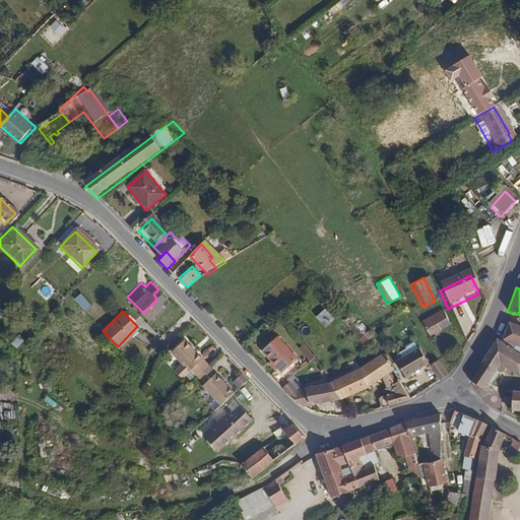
[(426,335),(446,325),(440,313),(418,323),(426,335)]
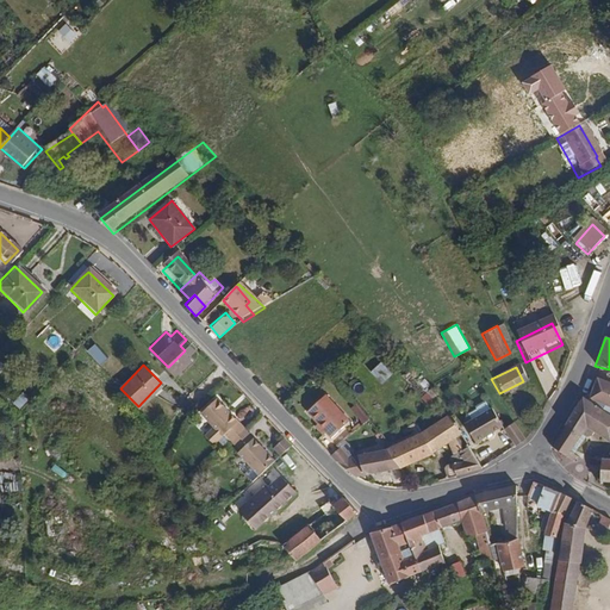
[(609,408),(609,381),(596,377),(587,398),(599,404),(609,408)]
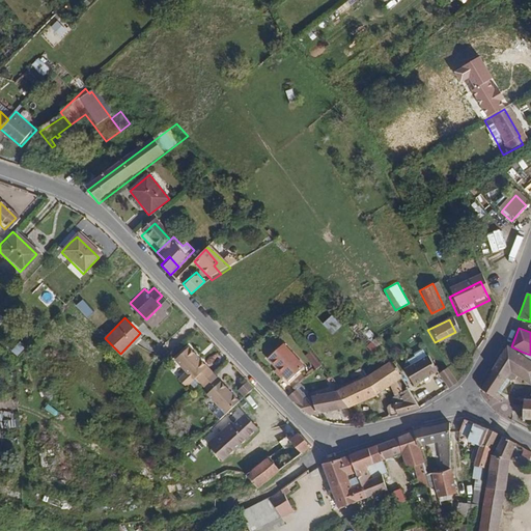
[(303,367),(281,344),(266,361),(281,378),(274,385),(286,398),(294,391),(291,389),(305,379),(299,372),(303,367)]
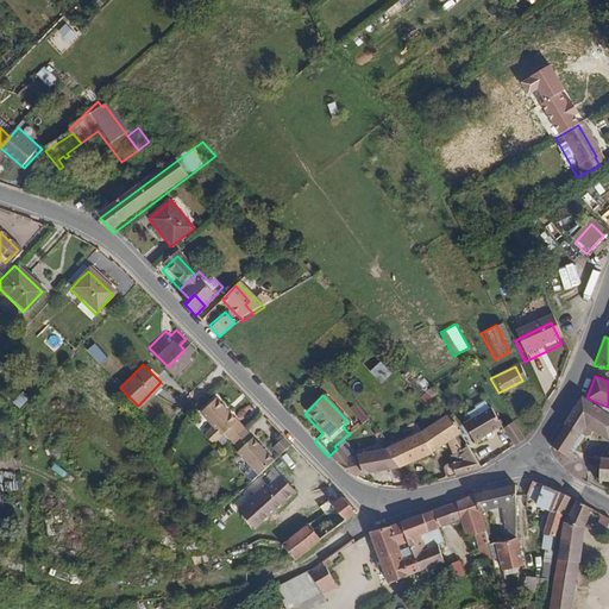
[(608,418),(596,408),(585,400),(581,396),(547,445),(563,456),(565,450),(567,446),(583,425),(591,432),(606,443),(608,438),(608,418)]
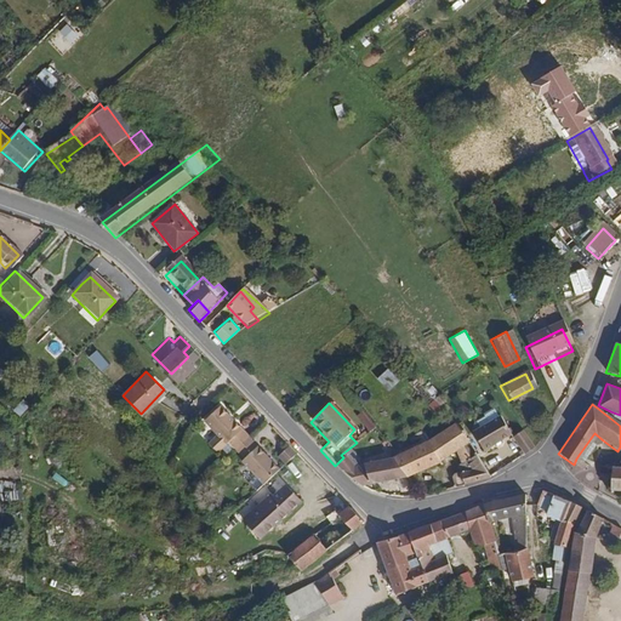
[(610,411),(598,405),(597,408),(608,416),(610,411)]
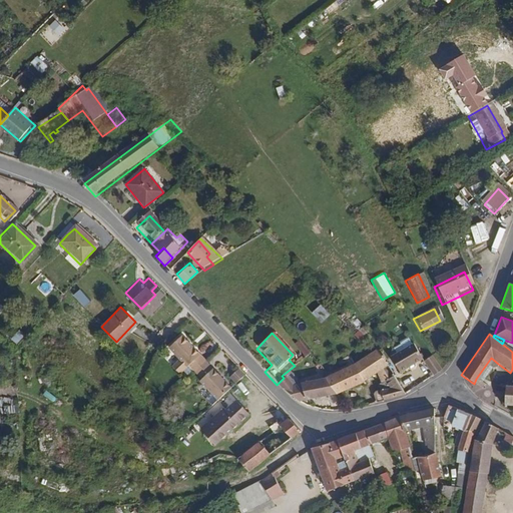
[(205,362),(179,336),(166,348),(185,367),(187,365),(194,372),(205,362)]
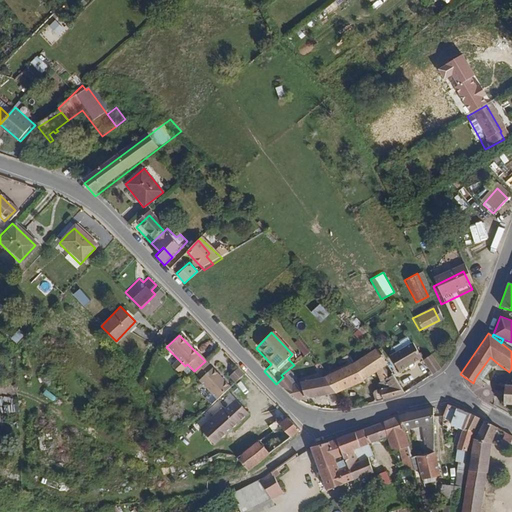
[(390,352),(397,368),(421,359),(415,342),(390,352)]
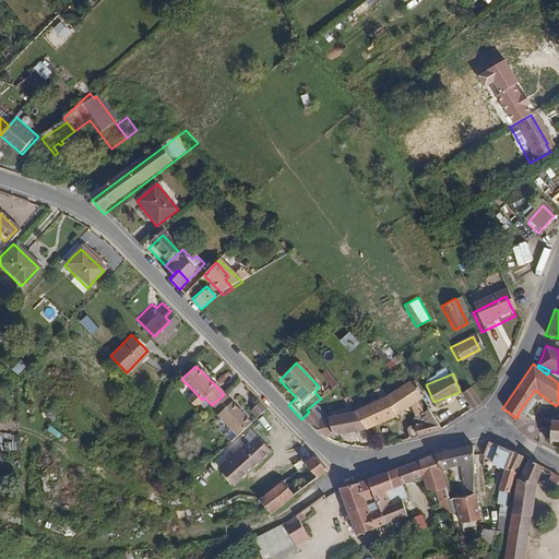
[(391,414),(413,403),(424,426),(412,429),(414,439),(440,432),(412,378),(356,411),(351,413),(356,430),(391,414)]
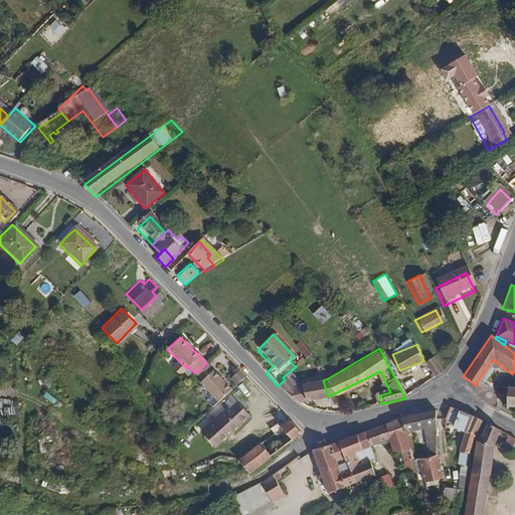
[(434,376),(444,370),(434,355),(424,361),(434,376)]
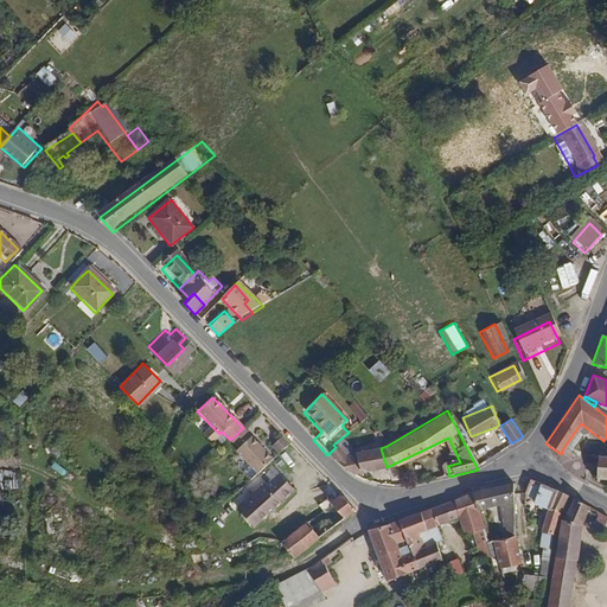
[(570,453),(569,452),(572,447),(580,435),(587,434),(589,430),(581,423),(566,445),(563,448),(561,454),(567,458),(570,453)]
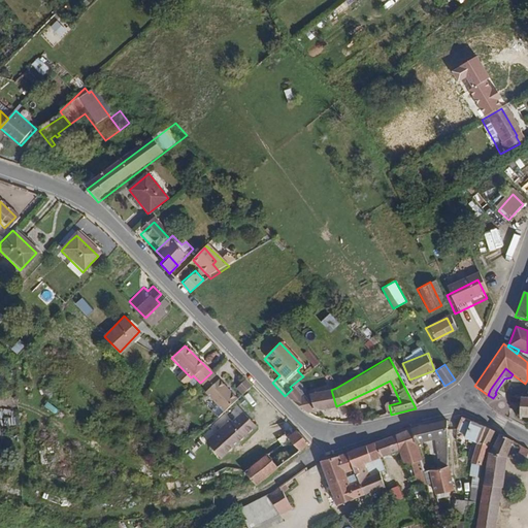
[(238,399),(211,372),(200,383),(207,390),(205,392),(225,411),(238,399)]
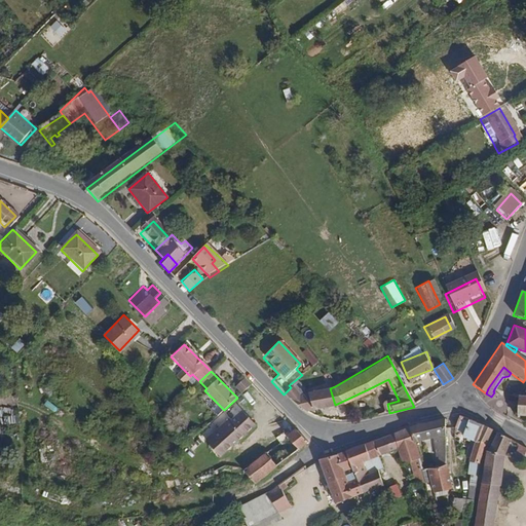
[(326,379),(322,374),(317,378),(322,382),(326,379)]
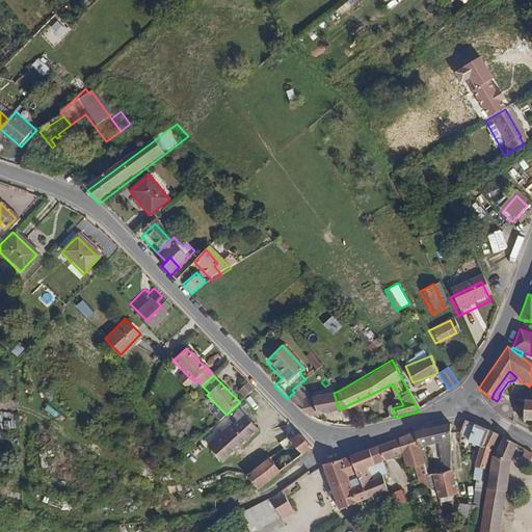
[(239,391),(244,396),(254,388),(247,381),(239,391)]
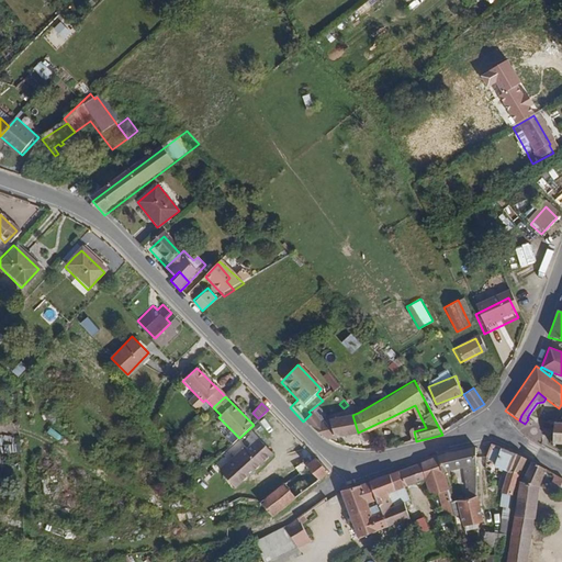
[(358,433),(352,415),(318,423),(311,414),(303,422),(314,434),(327,439),(358,433)]
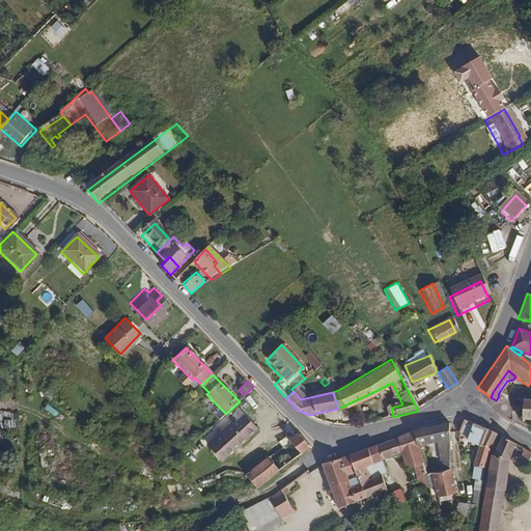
[(530,395),(526,395),(526,393),(523,393),(523,395),(521,395),(521,398),(522,398),(522,413),(520,413),(520,416),(521,416),(521,418),(524,418),(524,417),(530,417),(530,395)]
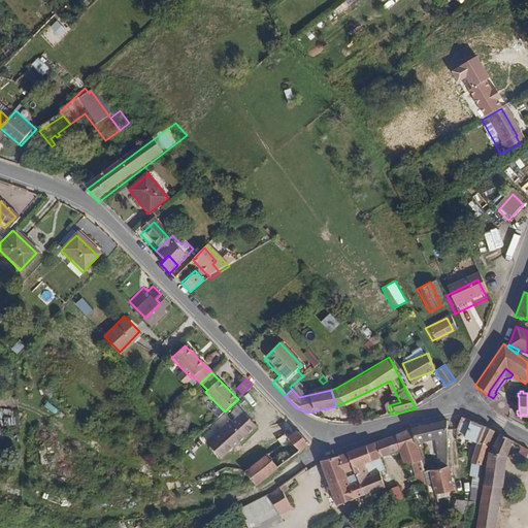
[(217,458),(255,426),(244,414),(233,422),(232,420),(204,443),(217,458)]
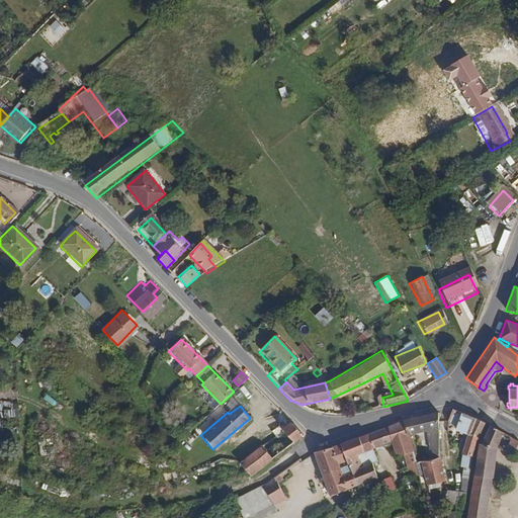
[(471,457),(472,439),(463,435),(471,417),(451,409),(445,420),(452,428),(451,430),(454,431),(453,434),(457,436),(454,450),(459,452),(459,455),(471,457)]
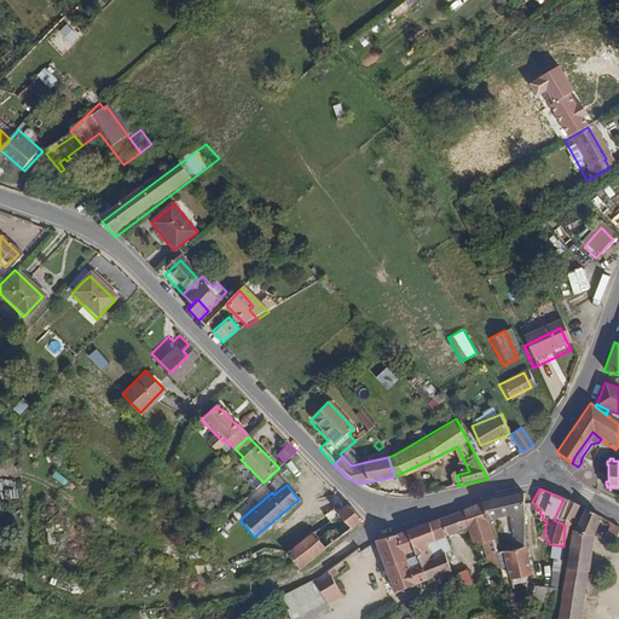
[(525,547),(524,492),(503,495),(484,501),(489,519),(505,514),(505,545),(496,548),(498,555),(505,553),(525,547)]
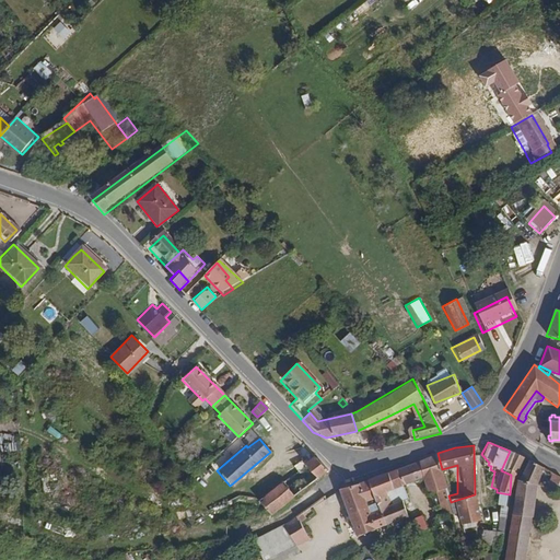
[(511,475),(522,456),(510,451),(501,470),(511,475)]
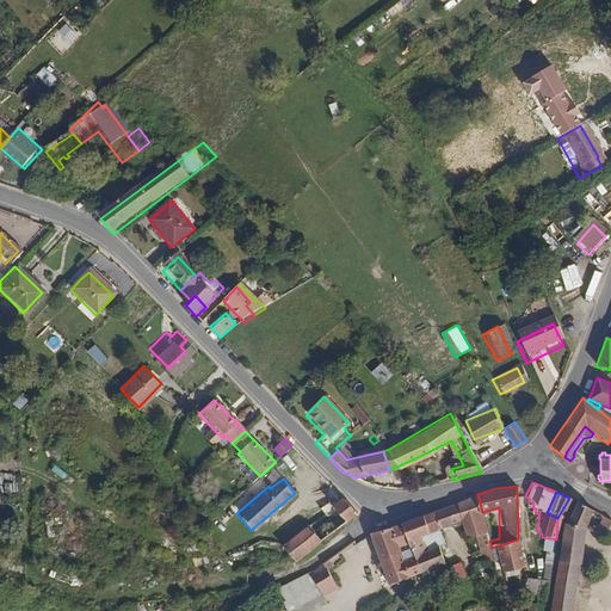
[(444,544),(439,530),(463,520),(469,535),(487,530),(482,512),(477,494),(437,511),(401,523),(420,573),(444,563),(438,547),(444,544)]
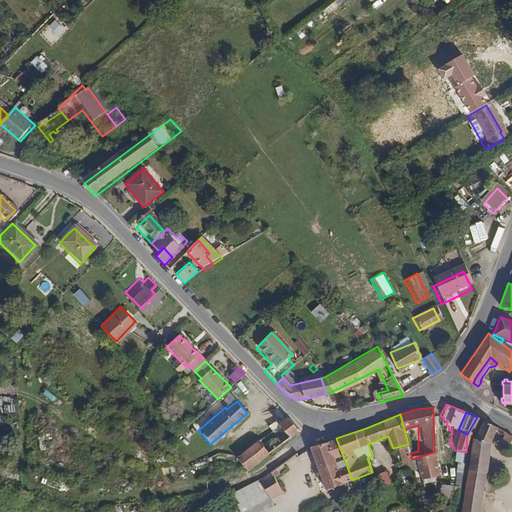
[(245,470),(298,430),(288,419),(235,458),(245,470)]
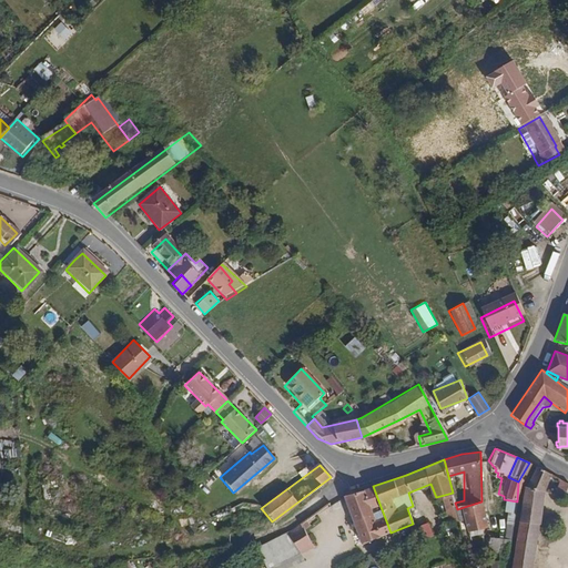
[(544,493),(553,475),(537,467),(525,486),(543,493),(544,493)]
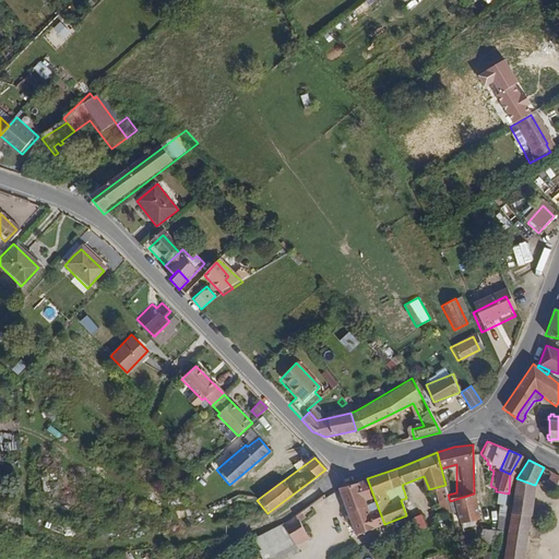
[(552,488),(558,477),(558,474),(552,471),(544,487),(552,488)]
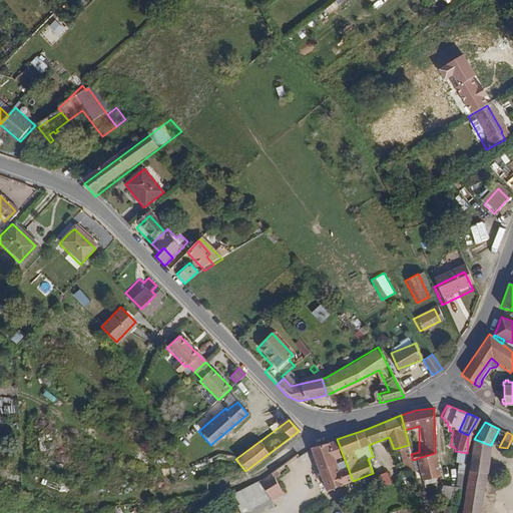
[(353,481),(337,439),(330,442),(347,484),(353,481)]
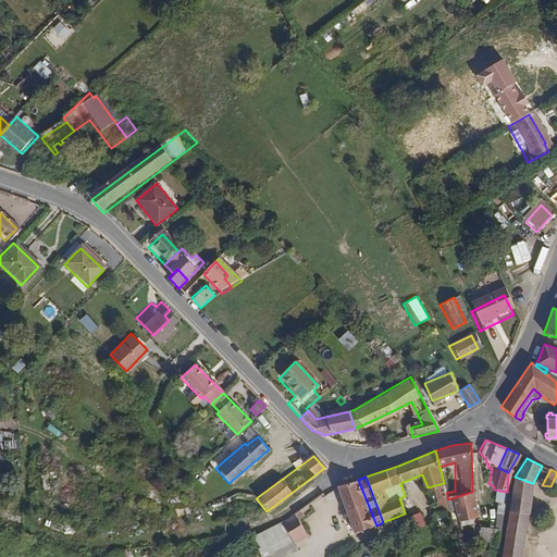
[(529,516),(532,483),(515,477),(514,478),(510,515),(529,516)]
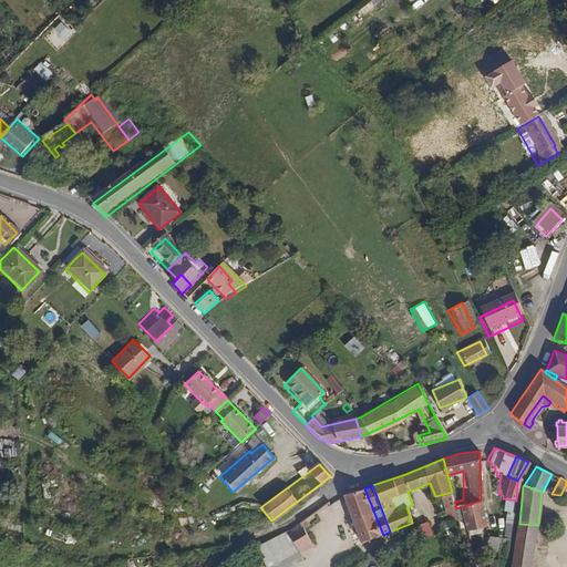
[(383,535),(364,488),(347,494),(346,495),(364,544),(383,536),(383,535)]
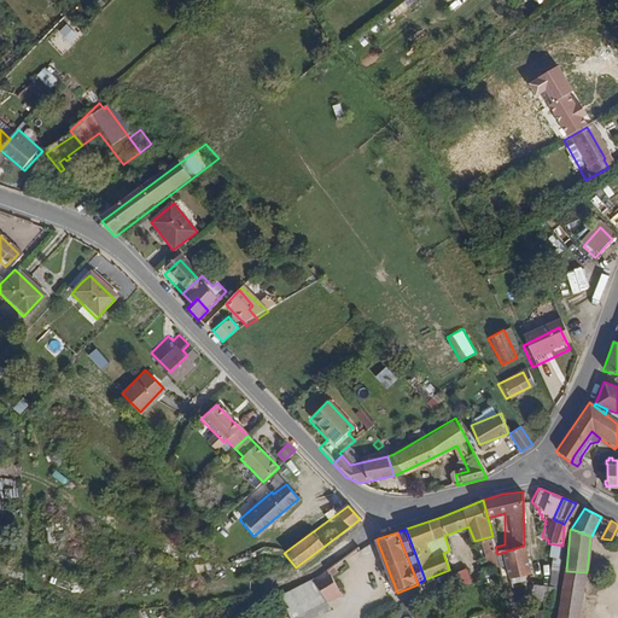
[(534,571),(524,546),(505,552),(514,579),(534,571)]
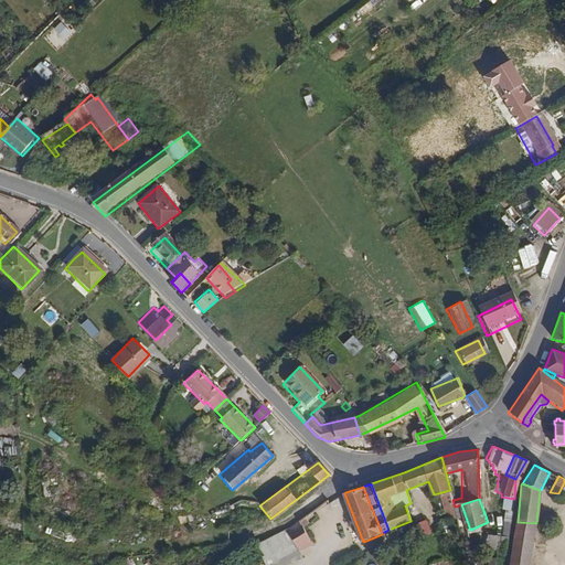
[(451,518),(449,511),(437,515),(439,522),(451,518)]
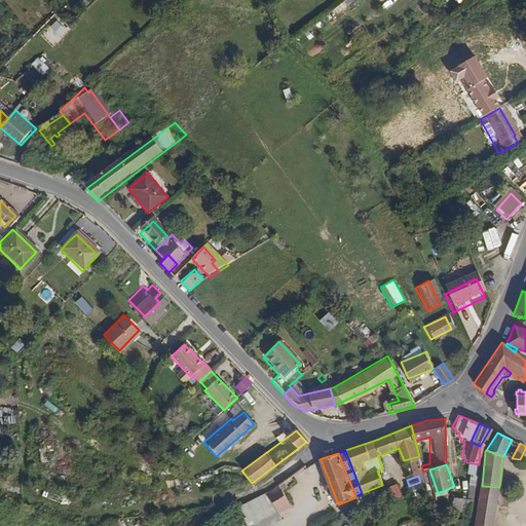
[(289,503),(278,485),(267,493),(276,511),(289,503)]
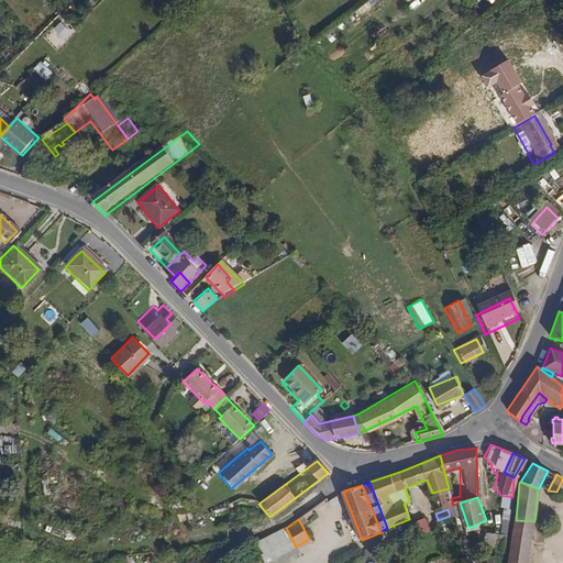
[(530,562),(534,521),(516,520),(511,562),(530,562)]
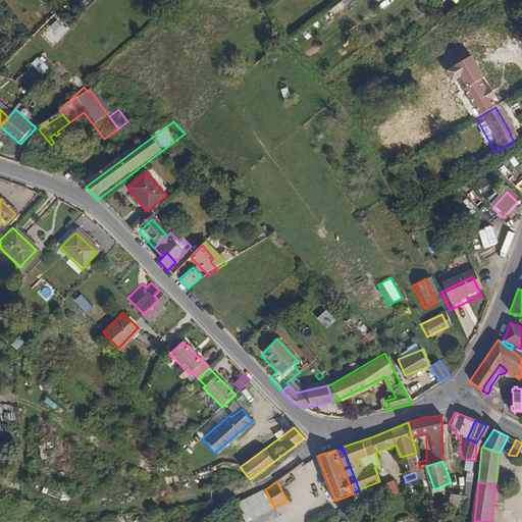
[(385,497),(404,489),(402,485),(395,488),(394,485),(382,489),(385,497)]
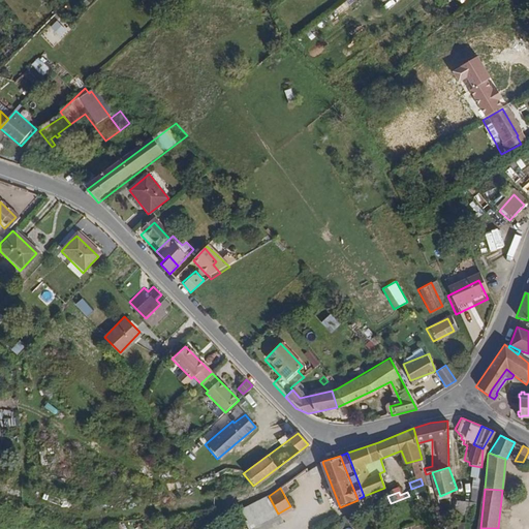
[(278,514),(269,496),(240,511),(248,528),(266,528),(282,520),(278,514)]
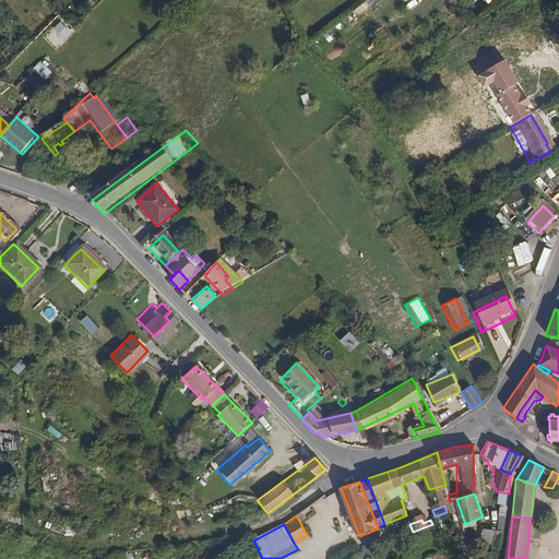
[(504,544),(506,531),(489,530),(488,543),(504,544)]
